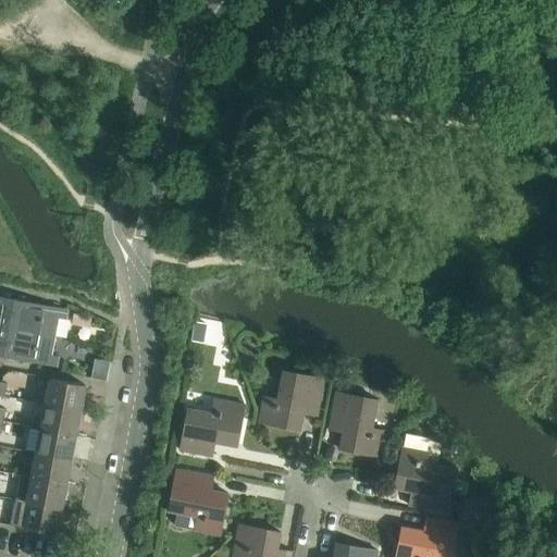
[(14,299),(0,296),(0,326),(9,329),(14,299)]
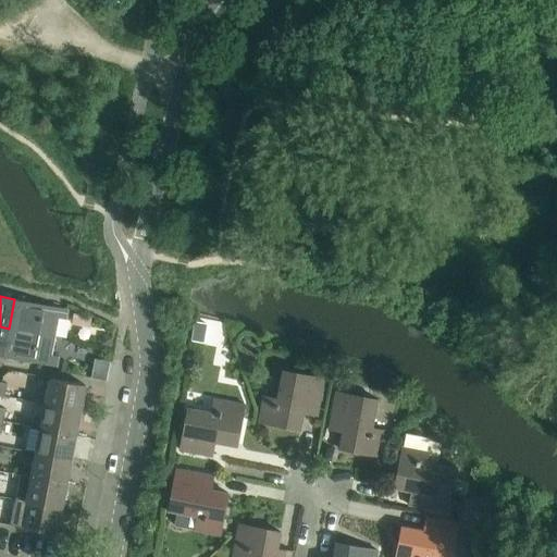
[(14,299),(9,329),(54,337),(58,319),(65,320),(67,310),(14,299)]
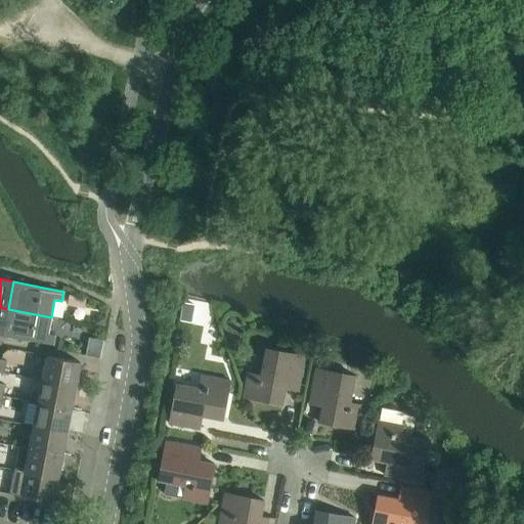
[(183,303),(180,321),(192,323),(194,305),(183,303)]
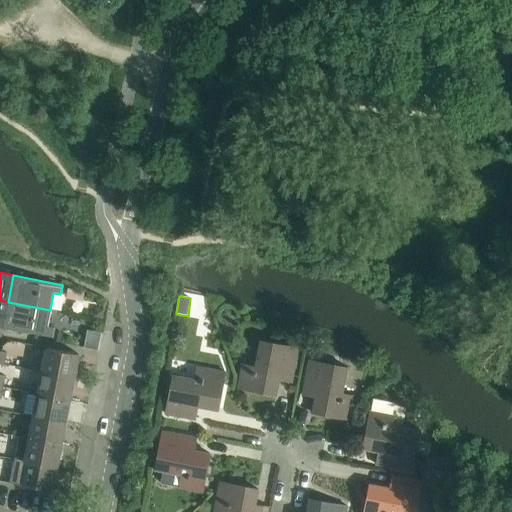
[(8,302),(3,328),(52,338),(53,332),(53,328),(46,327),(50,310),(8,302)]
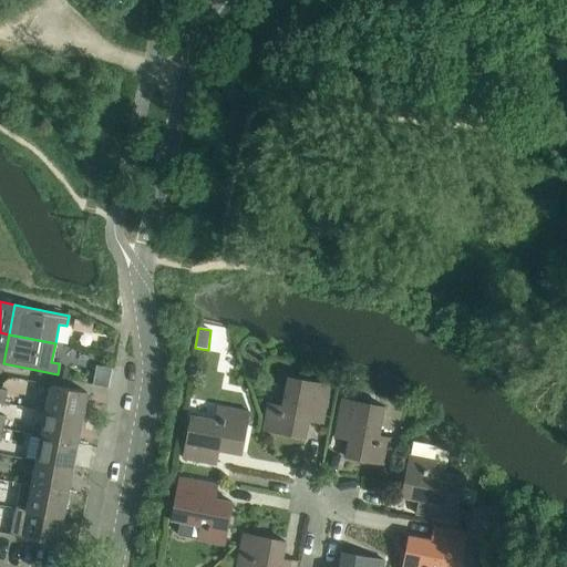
[(105,342),(104,351),(113,353),(114,344),(105,342)]
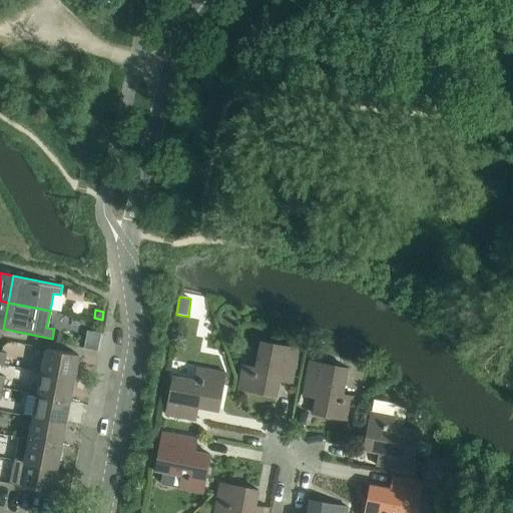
[(88,332),(85,349),(98,352),(101,334),(88,332)]
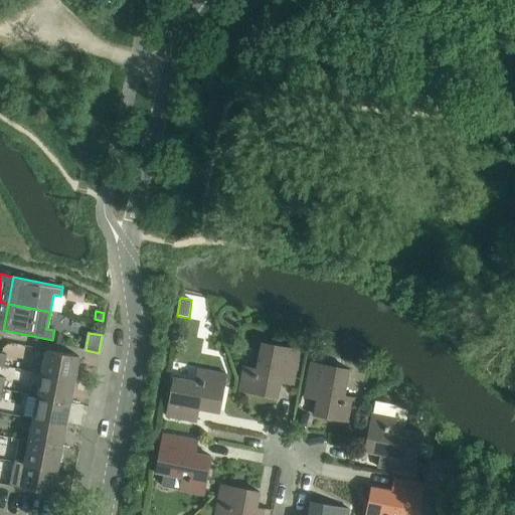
[(52,340),(51,344),(60,345),(62,335),(53,334),(52,340)]
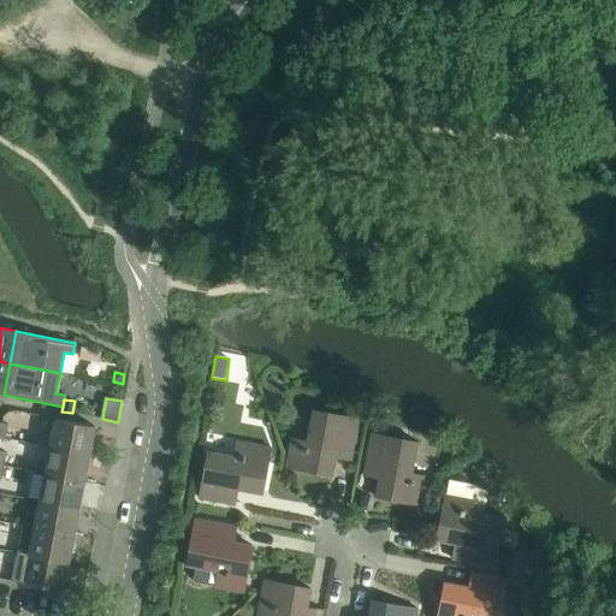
[(291,439),(285,468),(332,477),(337,451),(351,455),(359,419),(313,410),(306,442),(291,439)]
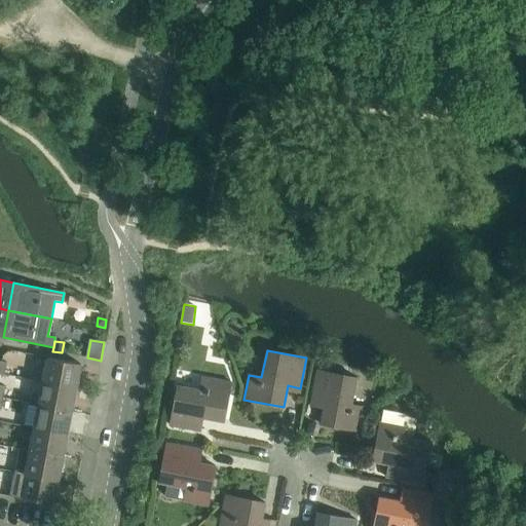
[(47,358),(42,382),(76,388),(80,365),(47,358)]
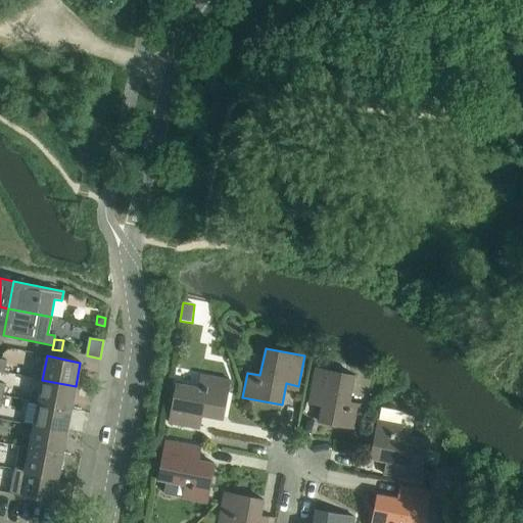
[(315,368),(310,398),(323,401),(319,422),(358,429),(363,406),(349,402),(354,375),(315,368)]
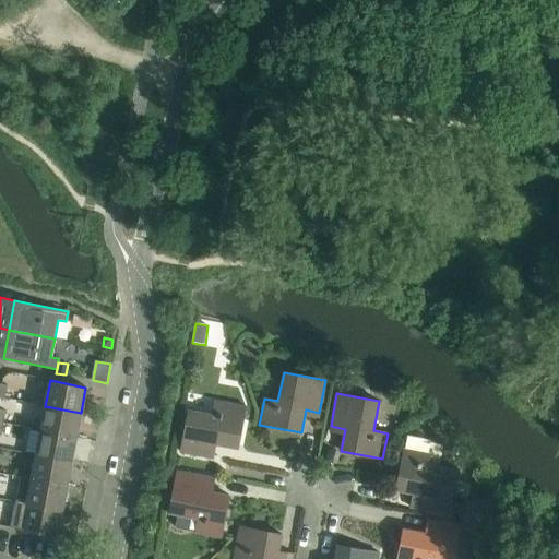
[(188,411),(180,452),(207,458),(211,443),(238,449),(246,406),(215,401),(212,415),(188,411)]
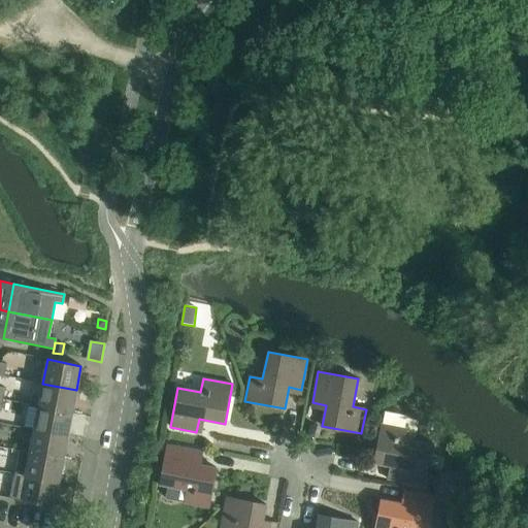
[(42,384),(38,406),(72,414),(76,390),(42,384)]
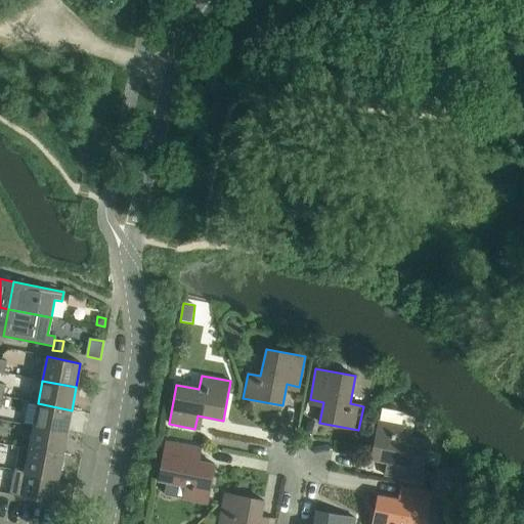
[(38,403),(34,427),(67,433),(72,410),(38,403)]
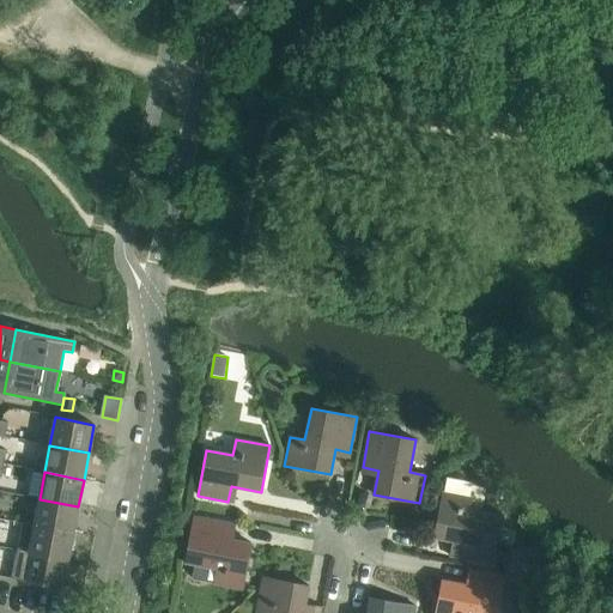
[(443,491),(434,538),(459,542),(455,557),(491,564),(499,519),(468,513),(471,497),(443,491)]
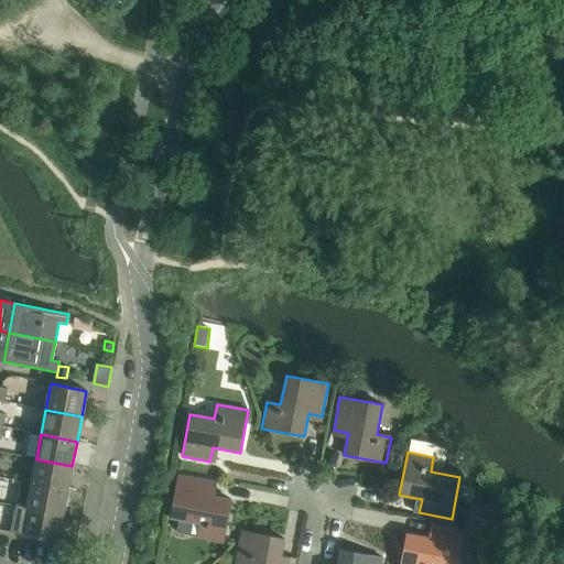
[(36,459),(31,484),(67,490),(72,466),(36,459)]
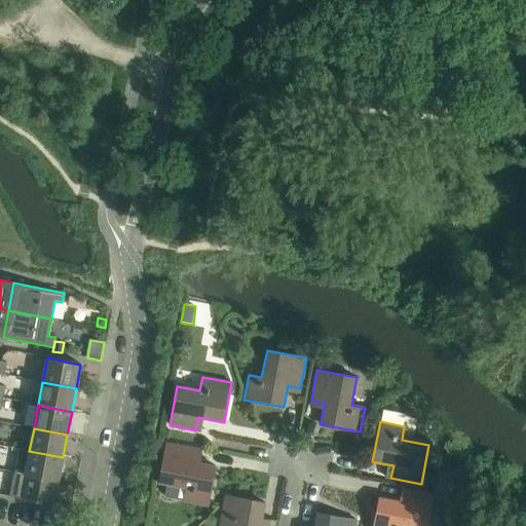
[(166,444),(158,483),(186,488),(184,501),(208,505),(216,466),(194,462),(197,449),(166,444)]
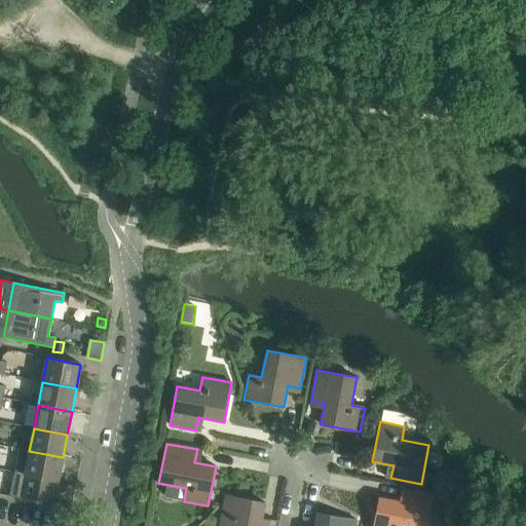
[(19,449),(14,472),(25,473),(25,475),(59,481),(63,457),(29,451),(19,449)]
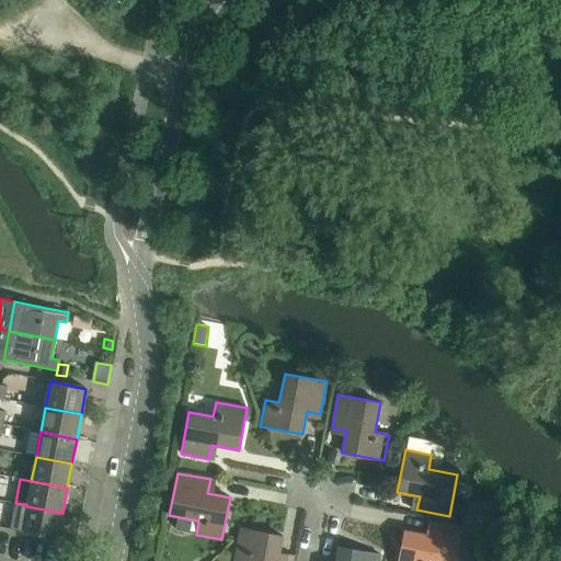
[(15,503),(11,529),(57,538),(63,513),(26,506),(26,504),(15,503)]
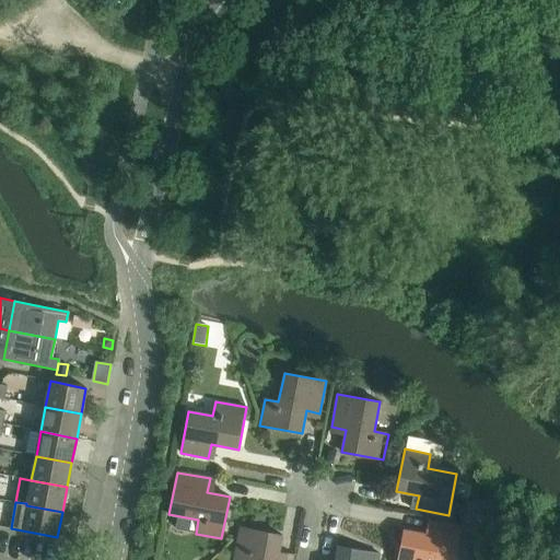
[(404,531),(397,559),(454,559),(462,526),(433,522),(431,535),(404,531)]
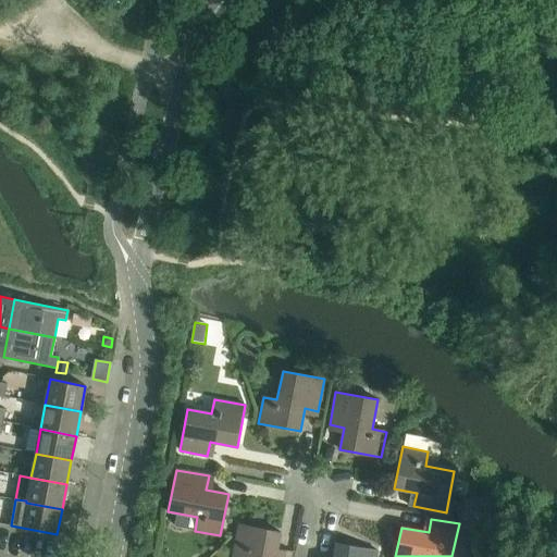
[(238,524),(234,549),(248,553),(246,556),(288,556),(276,555),(281,532),(238,524)]
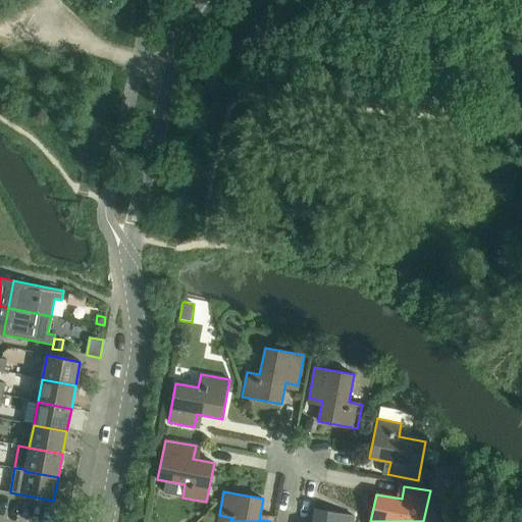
[(352,521),(354,516),(315,509),(312,521),(352,521)]
